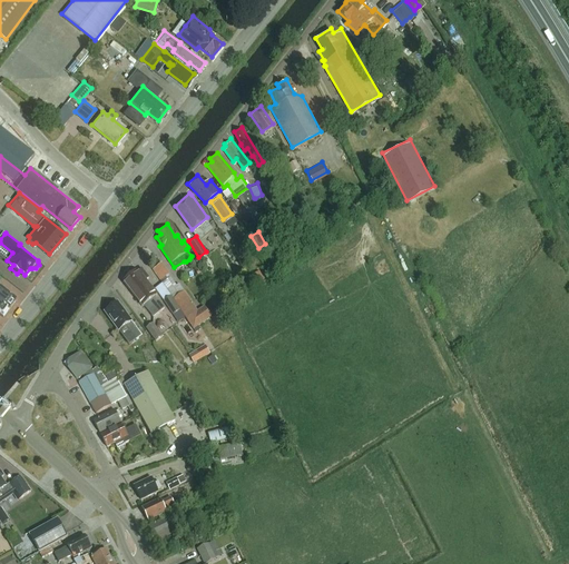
[(273,254),(275,253),(280,250),(276,243),(268,247),(270,249),(273,254)]
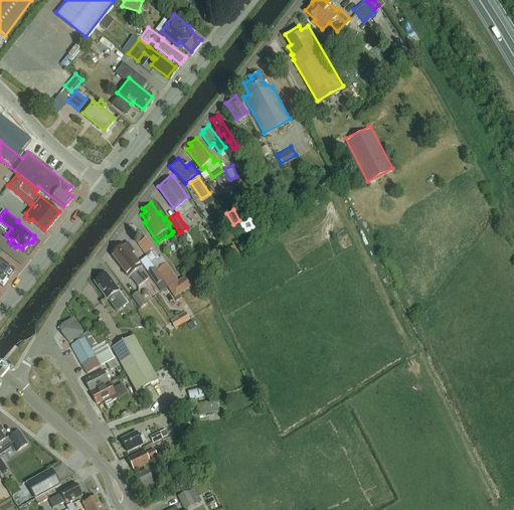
[(246,229),(243,225),(241,226),(240,225),(235,227),(240,235),(249,230),(248,228),(246,229)]
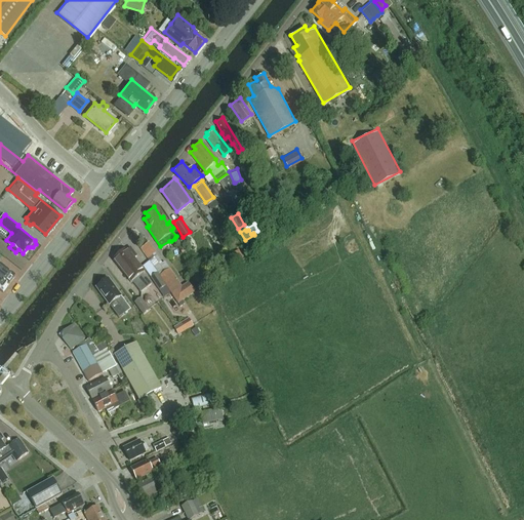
[(125,245),(119,250),(146,284),(151,281),(142,270),(144,269),(132,255),(135,253),(129,244),(126,247),(125,245)]
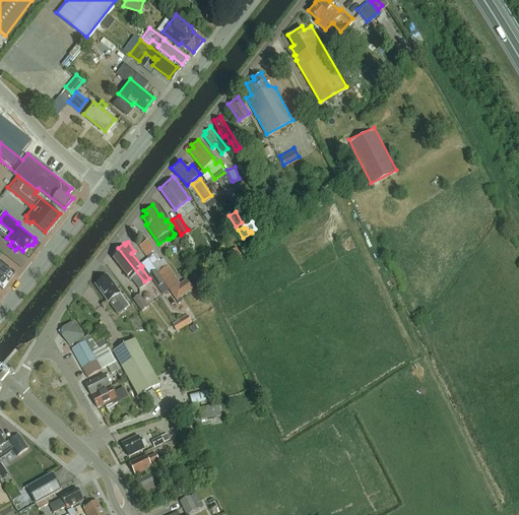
[(138,286),(144,281),(118,248),(111,254),(128,276),(130,275),(138,286)]
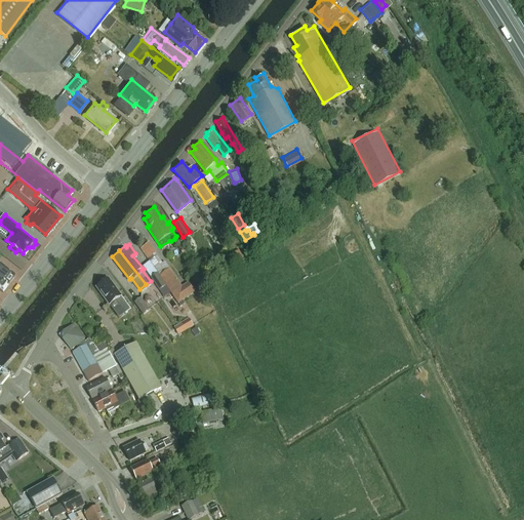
[(0,287),(2,289),(14,273),(0,262),(0,287)]
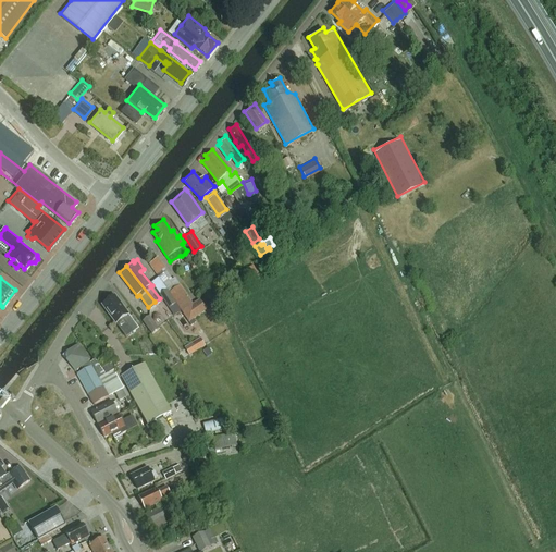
[(168,289),(175,299),(187,318),(206,306),(198,295),(190,301),(178,281),(168,289)]
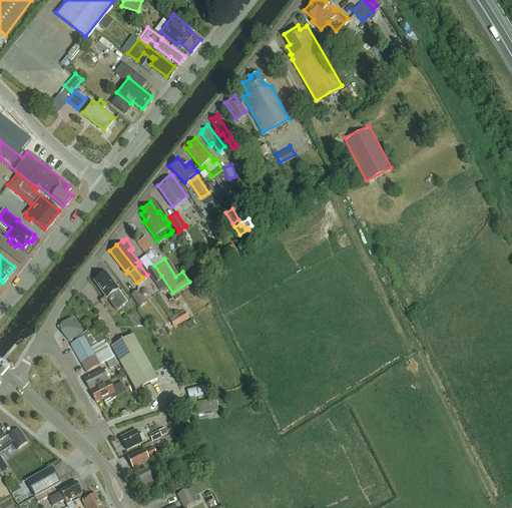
[(161,276),(154,266),(152,264),(145,268),(154,281),(161,276)]
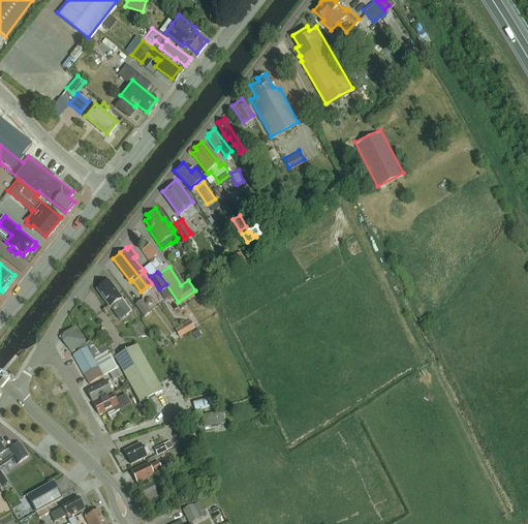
[(125,312),(130,308),(121,296),(122,296),(109,277),(95,286),(109,305),(116,300),(125,312)]
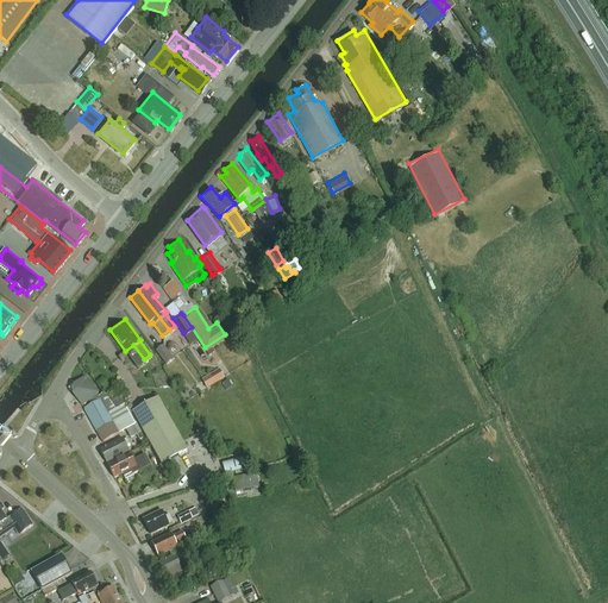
[(173,356),(165,346),(163,341),(155,347),(165,362),(173,356)]
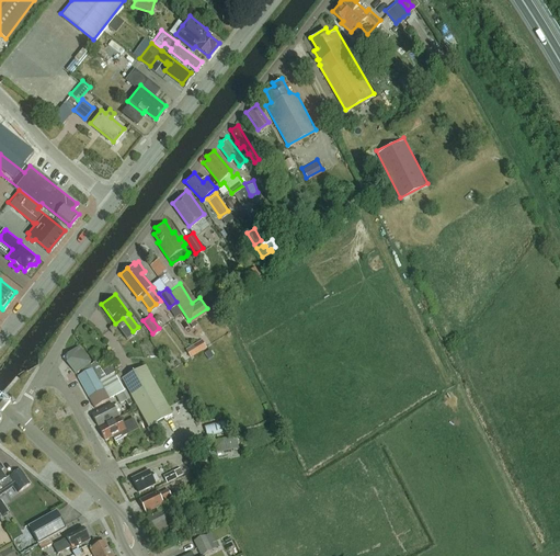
[(192,353),(206,344),(202,337),(186,345),(192,353)]
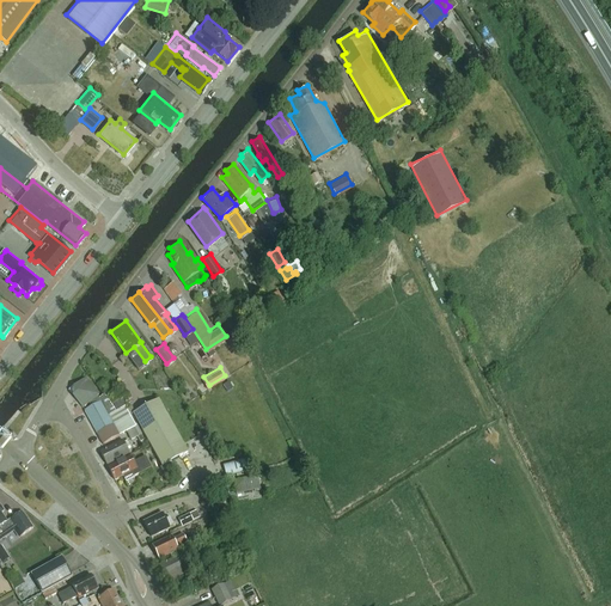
[(124,428),(134,422),(123,403),(116,408),(103,391),(99,395),(101,397),(97,392),(98,391),(84,374),(73,383),(72,392),(81,404),(87,399),(90,402),(84,408),(102,441),(124,428)]
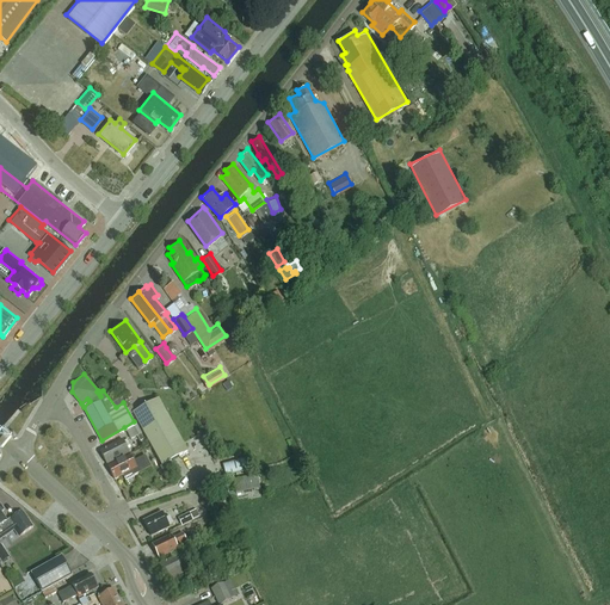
[(232,384),(227,377),(222,381),(226,388),(232,384)]
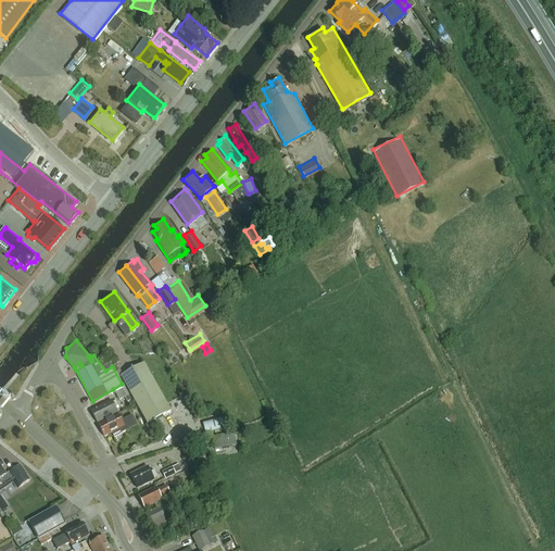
[(148,368),(143,360),(121,373),(147,421),(169,408),(165,400),(148,368)]
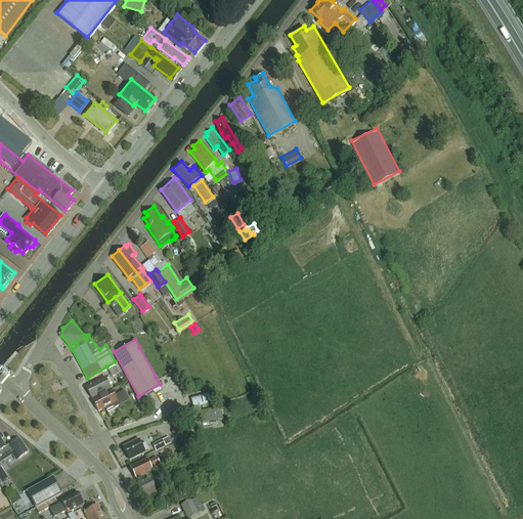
[(159,375),(164,372),(149,342),(144,344),(159,375)]
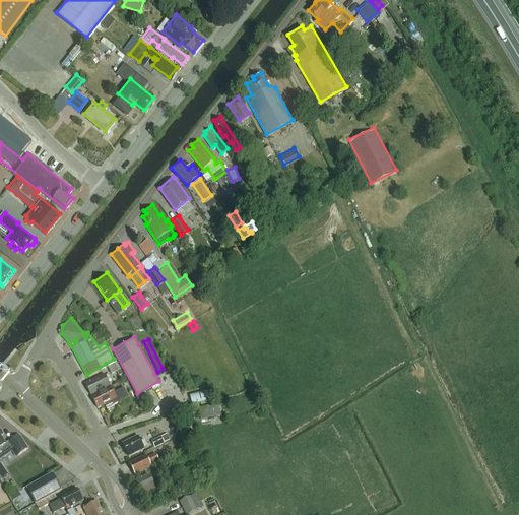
[(110,371),(119,366),(115,359),(114,359),(106,364),(110,371)]
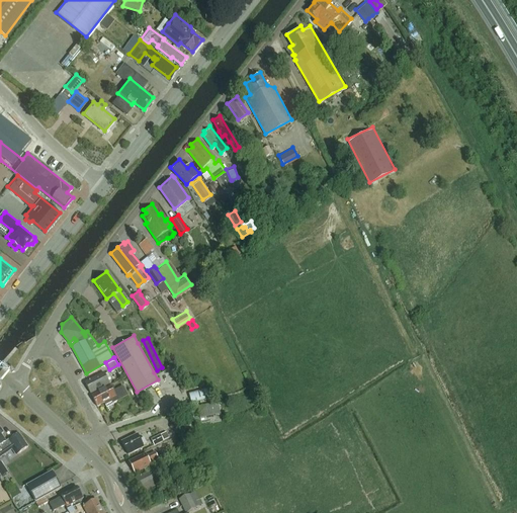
[(89,391),(108,380),(103,369),(84,379),(89,391)]
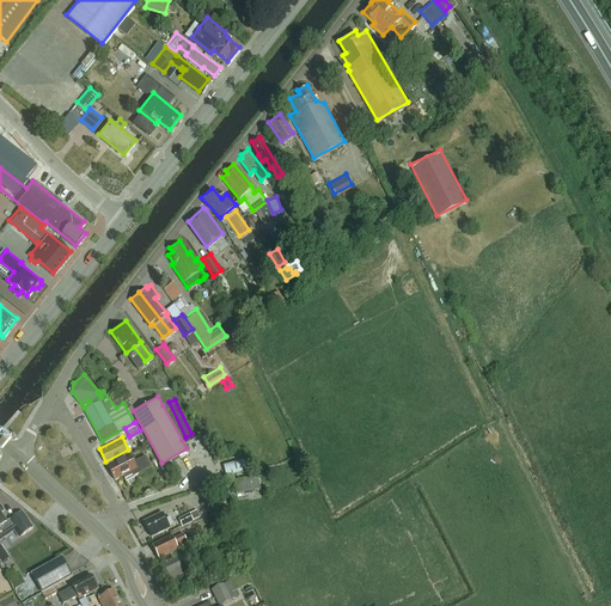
[(122,472),(123,475),(124,477),(132,473),(132,472),(150,463),(144,452),(133,457),(129,452),(107,464),(114,476),(122,472)]
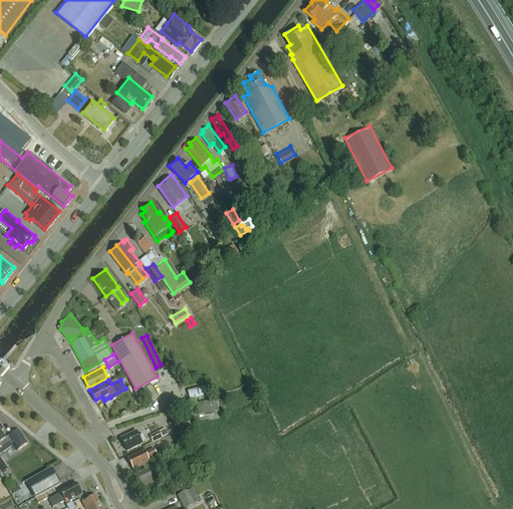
[(189,396),(207,391),(205,380),(186,386),(189,396)]
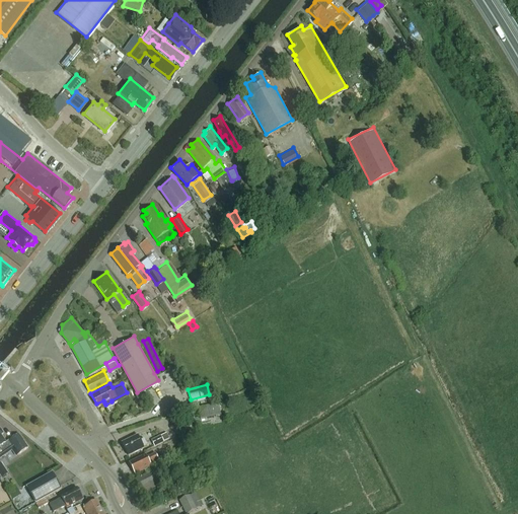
[(199,416),(220,412),(217,399),(197,404),(199,416)]
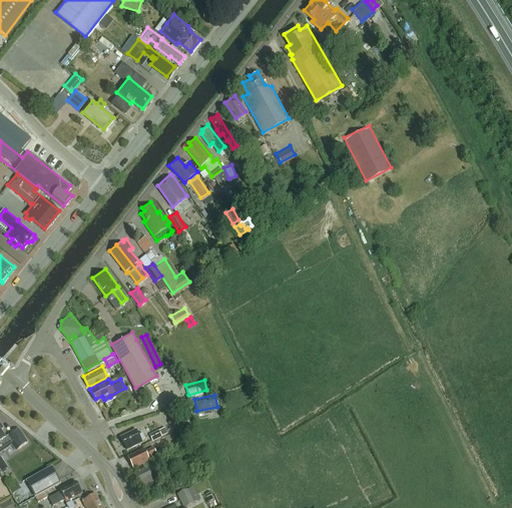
[(181,421),(172,413),(166,420),(176,428),(181,421)]
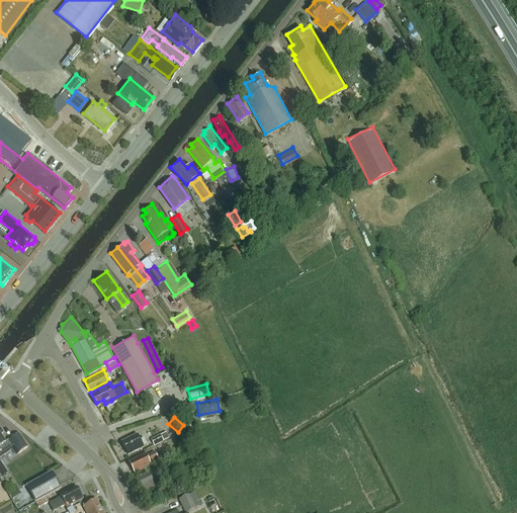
[(0,452),(12,444),(16,450),(26,443),(17,430),(8,437),(7,436),(4,438),(0,431),(2,430),(0,426),(0,452)]
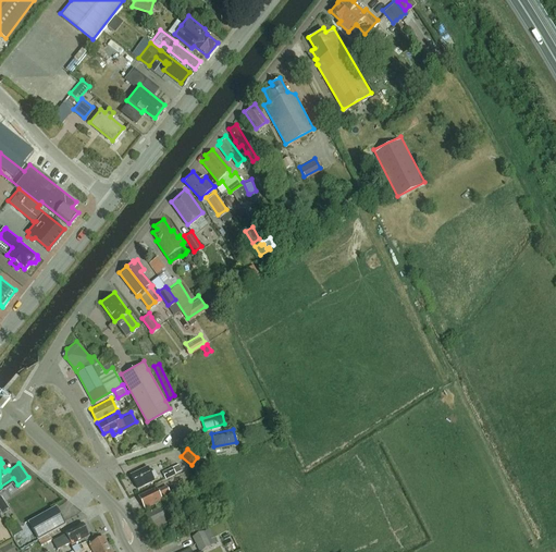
[(177,462),(161,469),(164,475),(181,467),(177,462)]
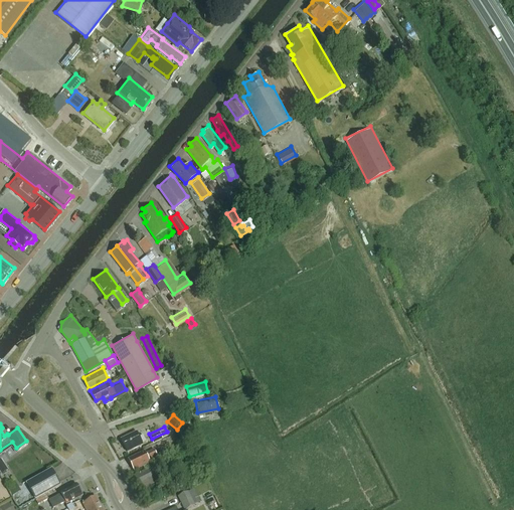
[(141,440),(145,438),(142,433),(138,434),(135,429),(120,437),(126,449),(142,442),(141,440)]
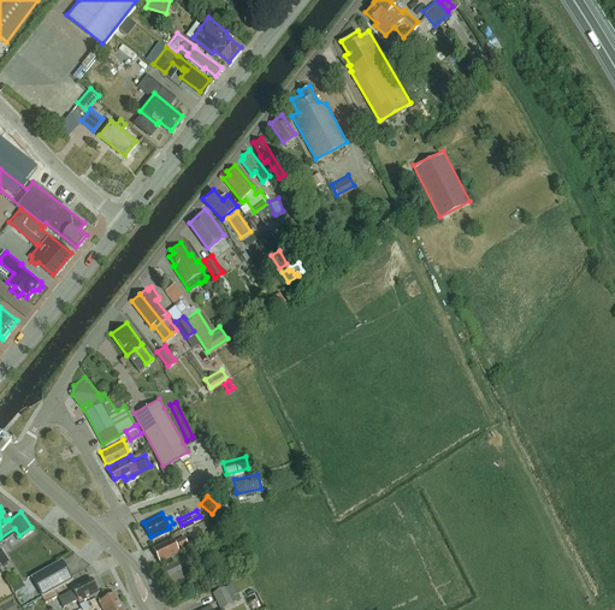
[(159,560),(178,550),(177,546),(188,542),(183,534),(173,539),(172,536),(152,545),(159,560)]
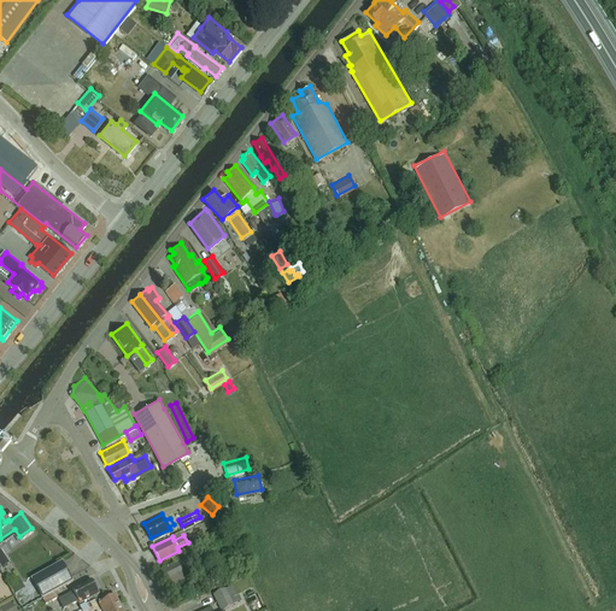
[(159,567),(168,583),(189,573),(182,556),(159,567)]
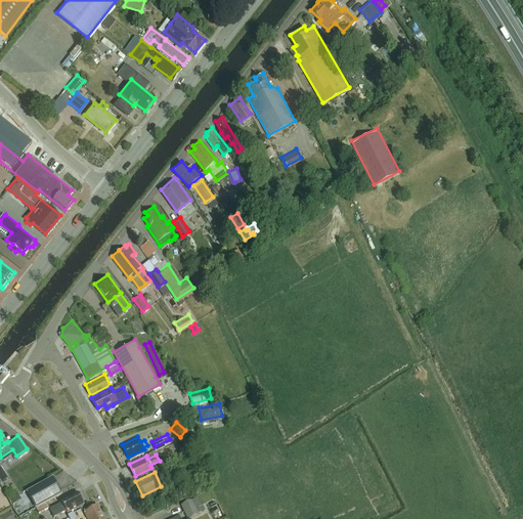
[(45,499),(60,490),(52,474),(26,488),(35,505),(45,499)]
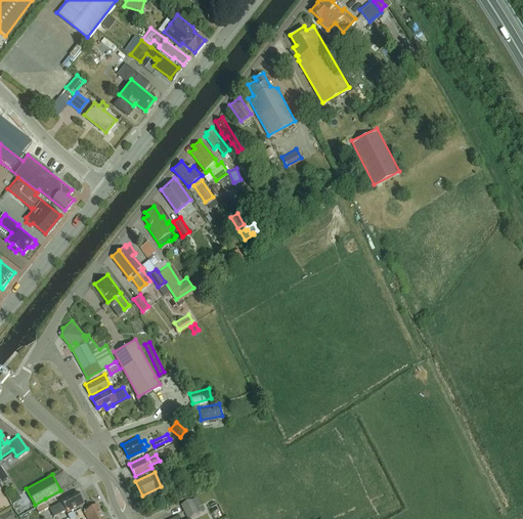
[(73,506),(82,501),(77,489),(69,494),(68,493),(60,498),(61,500),(48,506),(53,514),(66,508),(67,510),(73,507),(73,506)]
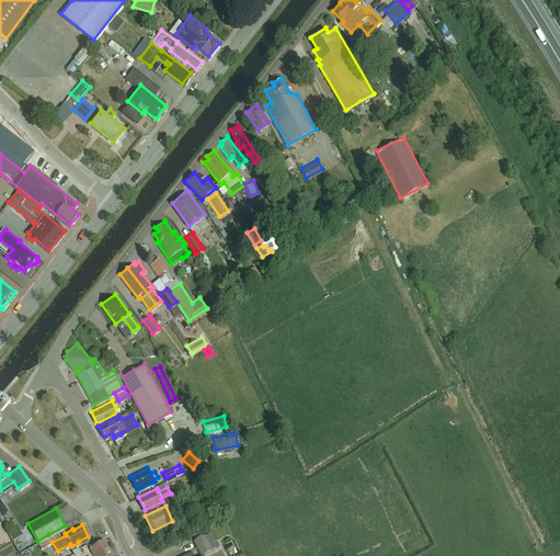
[(204,532),(192,537),(200,553),(212,547),(204,532)]
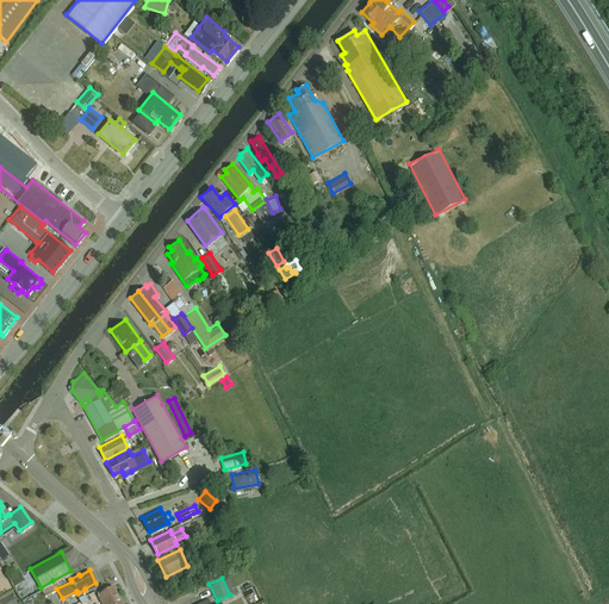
[(44,592),(55,586),(53,580),(41,587),(44,592)]
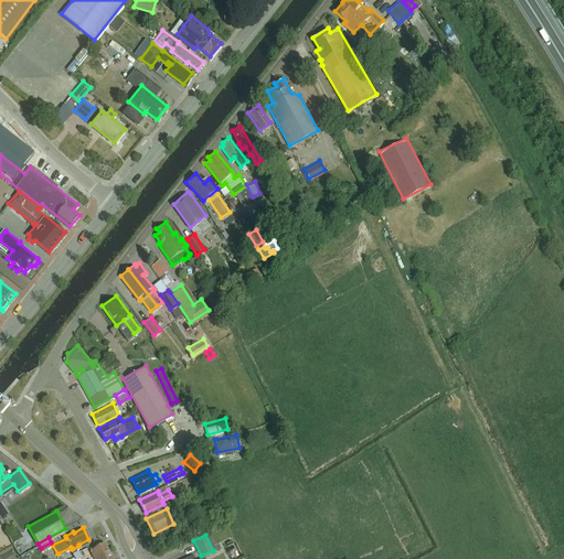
[(113,558),(104,540),(89,548),(95,558),(113,558)]
